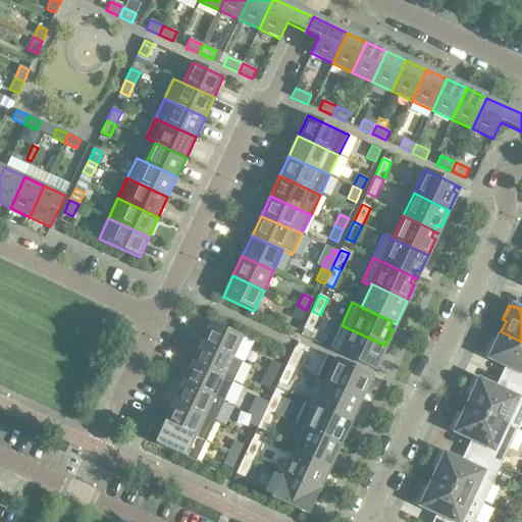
[(300,321),(306,310),(298,306),(292,317),(300,321)]
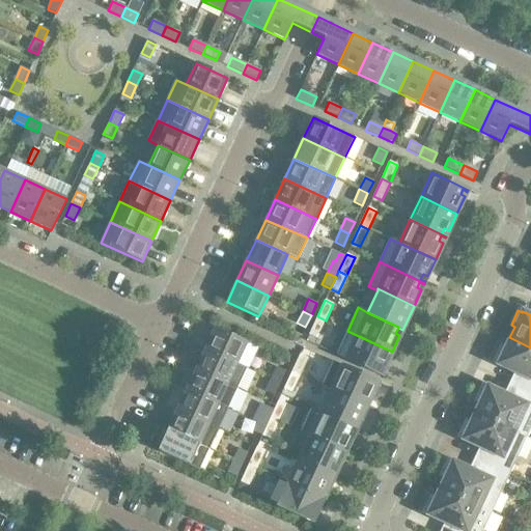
[(317,339),(326,320),(317,316),(309,335),(317,339)]
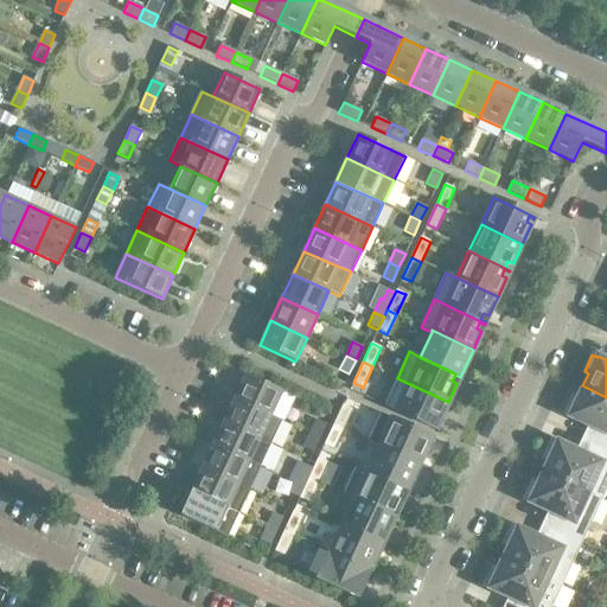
[(282,391),(246,375),(235,398),(270,415),(282,391)]
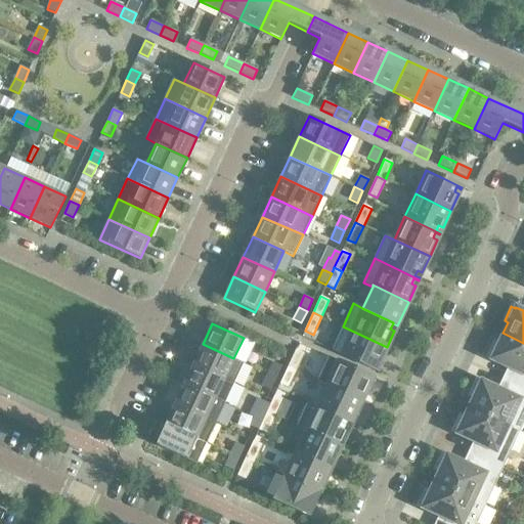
[(379,364),(387,347),(343,326),(332,350),(376,370),(377,369),(373,367),(375,362),(379,364)]
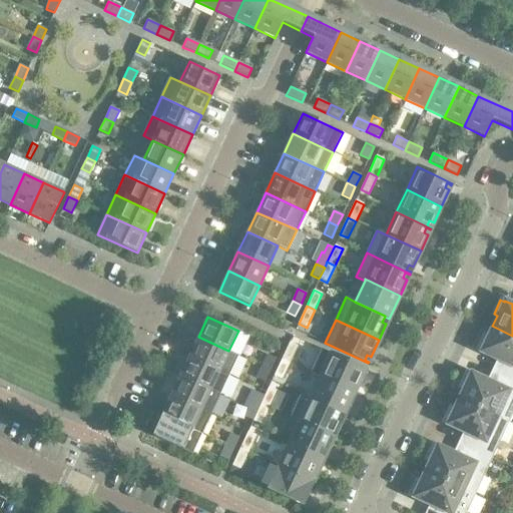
[(512,336),(492,326),(487,337),(484,335),(477,349),(481,351),(480,352),(503,363),(498,373),(512,380),(512,336)]
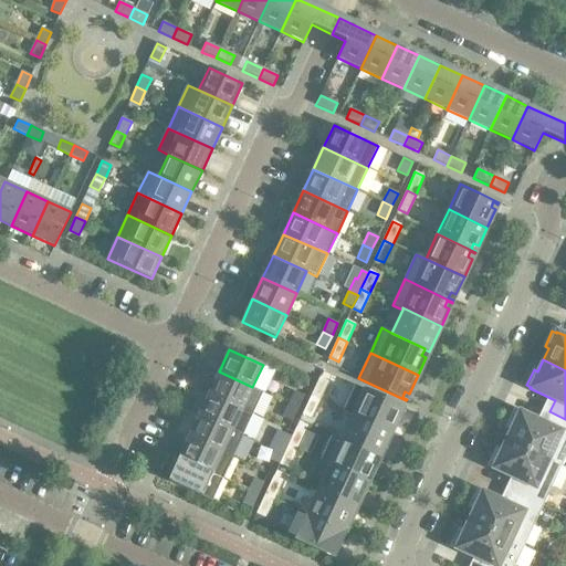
[(263,392),(252,387),(219,371),(209,394),(253,413),(263,392)]
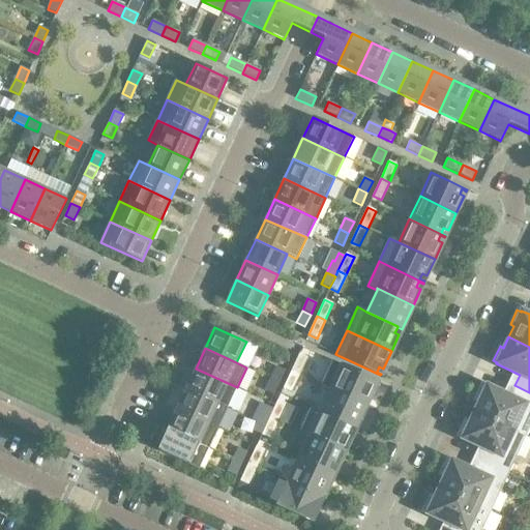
[(299,354),(291,371),(299,374),(307,357),(299,354)]
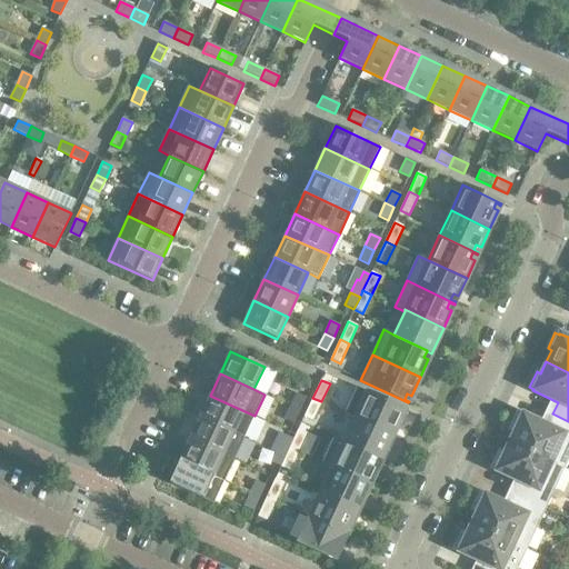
[(405,410),(357,388),(345,412),(355,417),(355,418),(393,436),(401,418),(397,416),(399,410),(405,412),(405,410)]
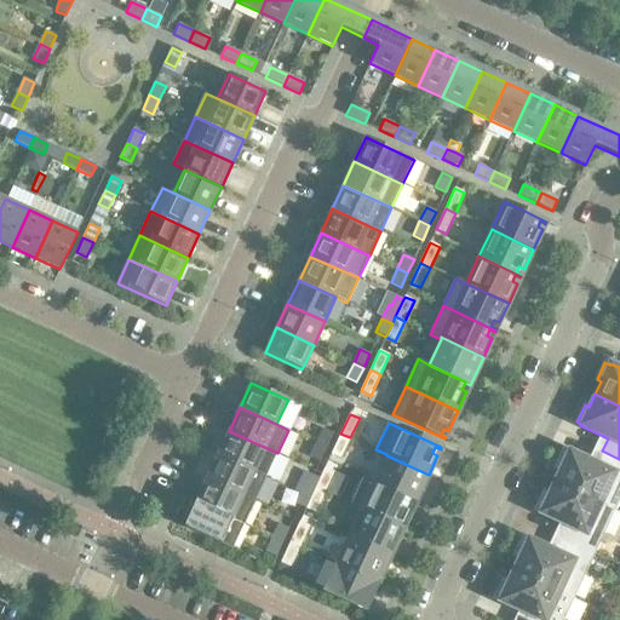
[(322,429),(316,442),(326,447),(333,434),(322,429)]
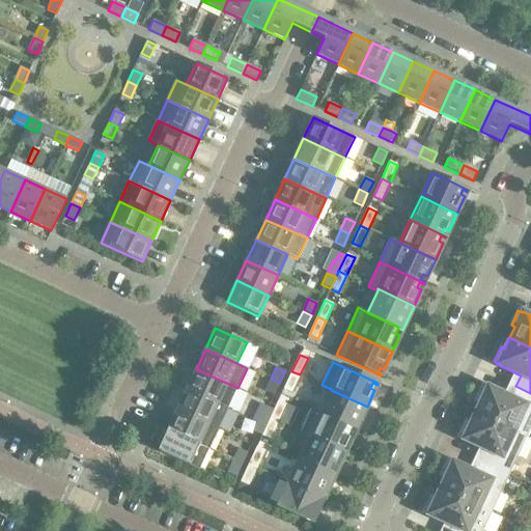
[(238,388),(196,369),(187,389),(227,409),(238,388)]
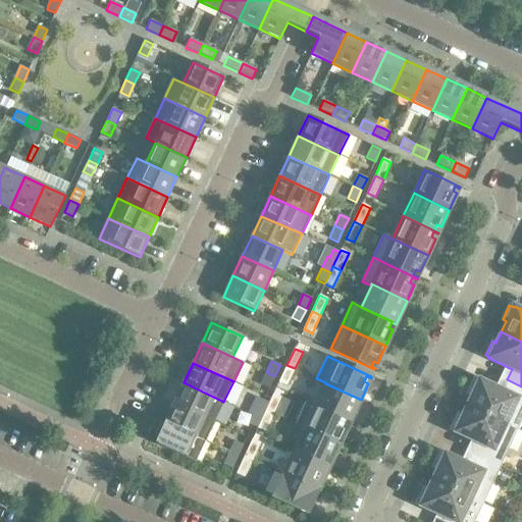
[(286,386),(295,368),(286,365),(278,382),(286,386)]
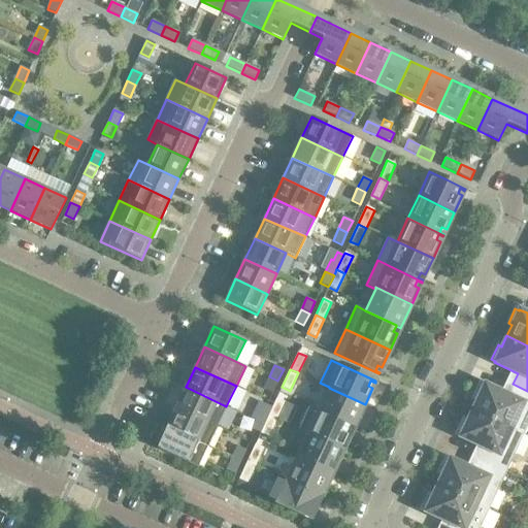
[(272,393),(277,381),(269,376),(264,389),(272,393)]
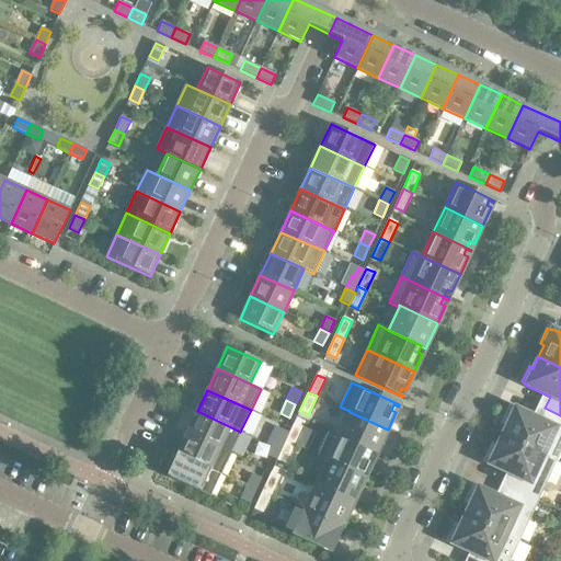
[(557,461),(560,450),(560,415),(545,408),(539,420),(515,408),(514,410),(510,408),(503,422),(507,424),(502,436),(557,461)]
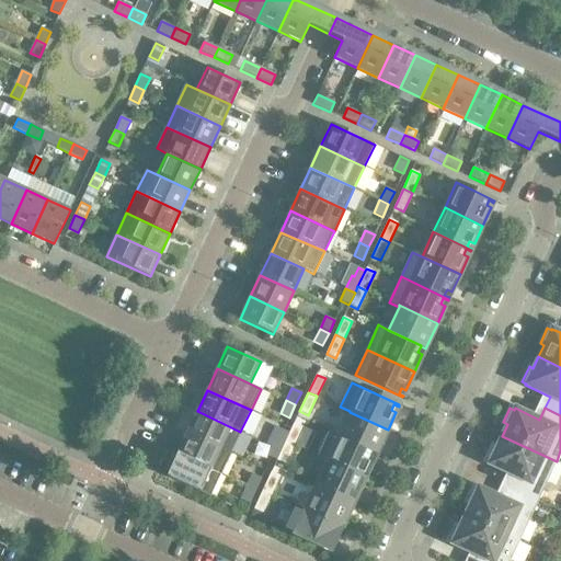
[(240,432),(197,411),(186,433),(230,453),(240,432)]
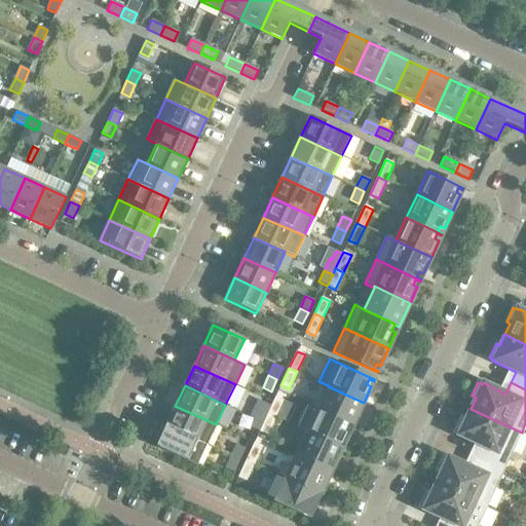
[(355,419),(364,403),(328,386),(317,407),(317,409),(352,425),(353,424),(349,422),(351,417),(355,419)]
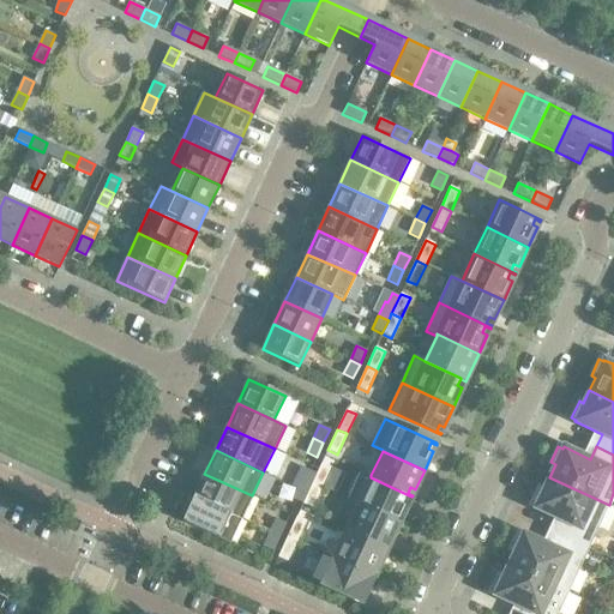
[(321,463),(315,476),(313,482),(323,487),(331,468),(321,463)]
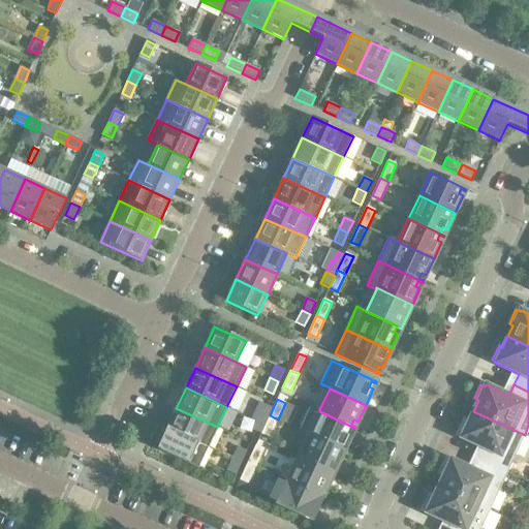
[(354,429),(354,428),(319,411),(319,409),(311,405),(300,430),(308,434),(344,450),(352,434),(347,432),(349,427),(354,429)]
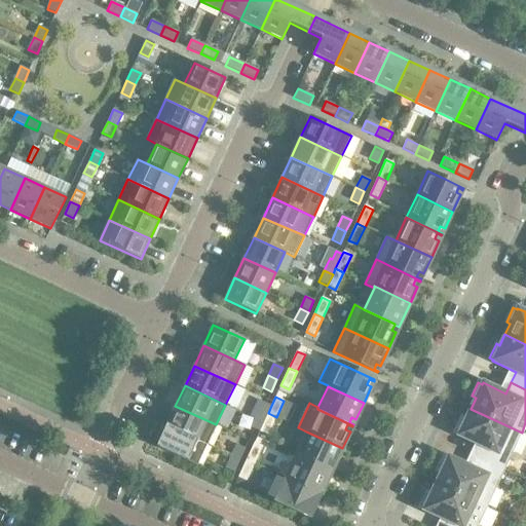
[(268,413),(270,408),(262,404),(257,415),(265,419),(268,413)]
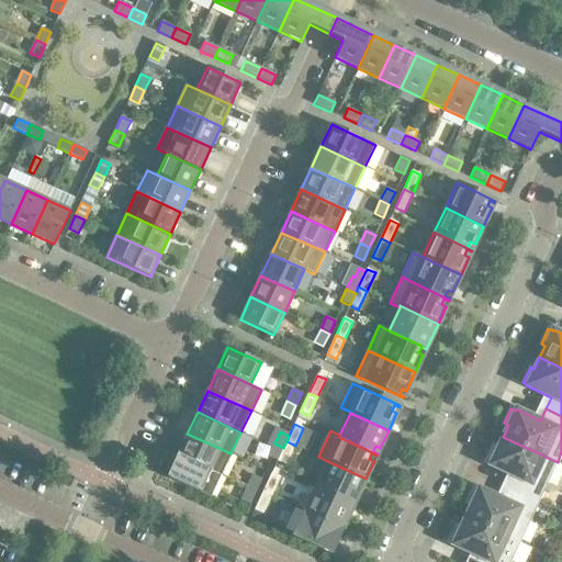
[(231,453),(187,434),(177,454),(221,475),(231,453)]
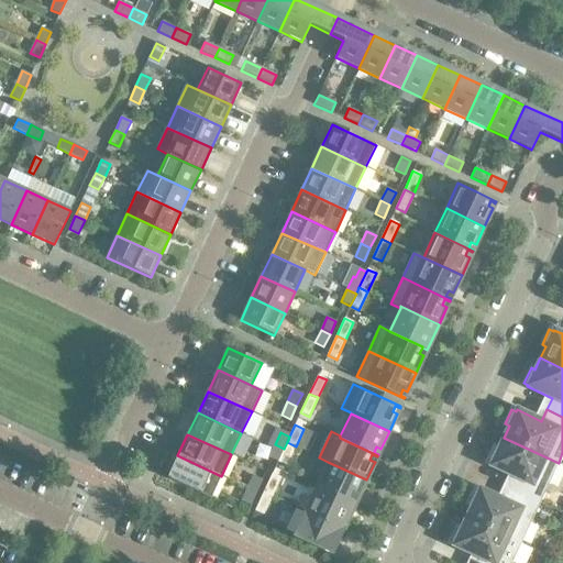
[(559,463),(504,438),(498,450),(494,448),(487,462),(490,464),(490,466),(515,477),(509,489),(540,503),(559,463)]
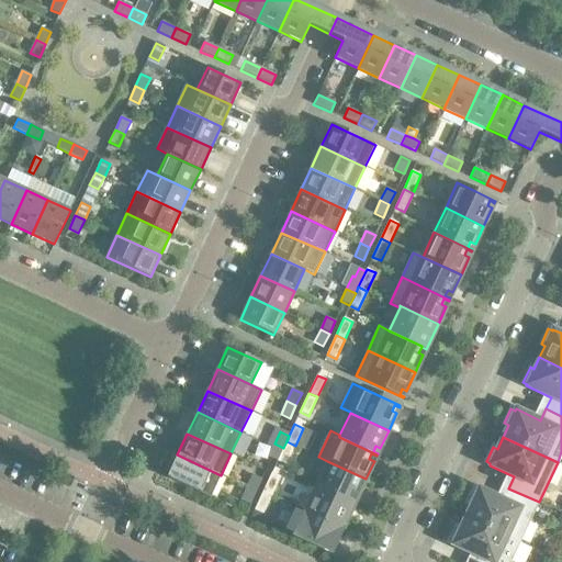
[(287,464),(295,446),(287,441),(283,448),(277,460),(287,464)]
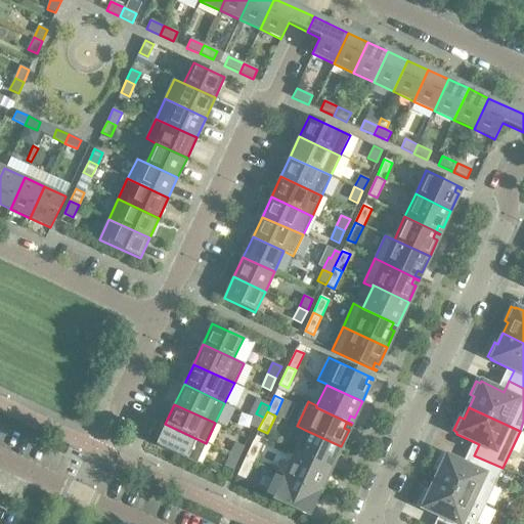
[(258,429),(264,418),(256,413),(251,425),(258,429)]
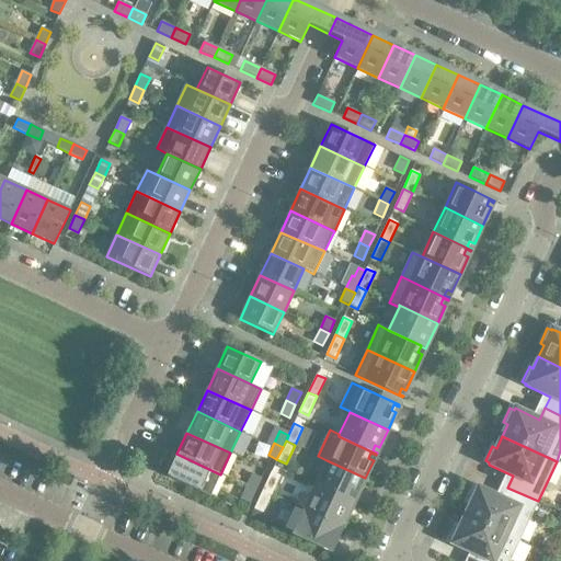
[(220,474),(176,454),(167,477),(210,496),(220,474)]
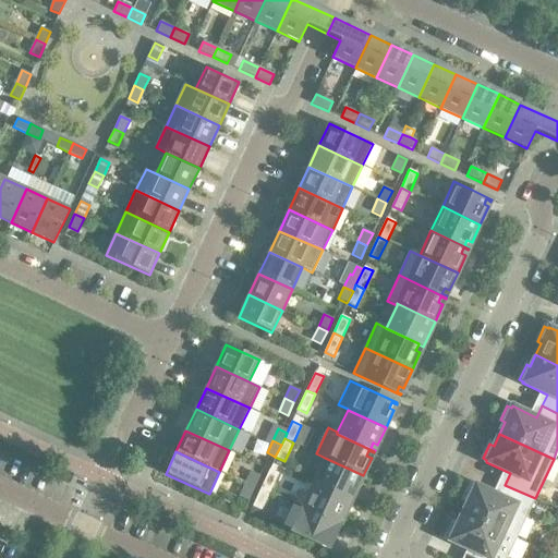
[(354,494),(363,475),(325,458),(314,483),(352,500),(352,499),(348,497),(350,492),(354,494)]
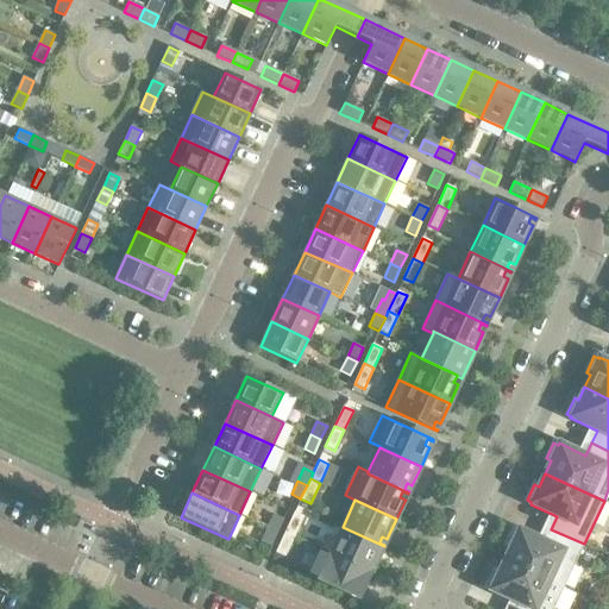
[(294,513),(286,532),(295,537),(303,518),(294,513)]
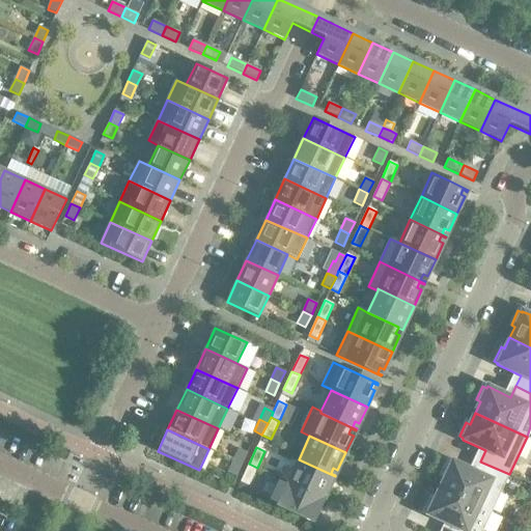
[(239,448),(233,460),(242,465),(247,452),(239,448)]
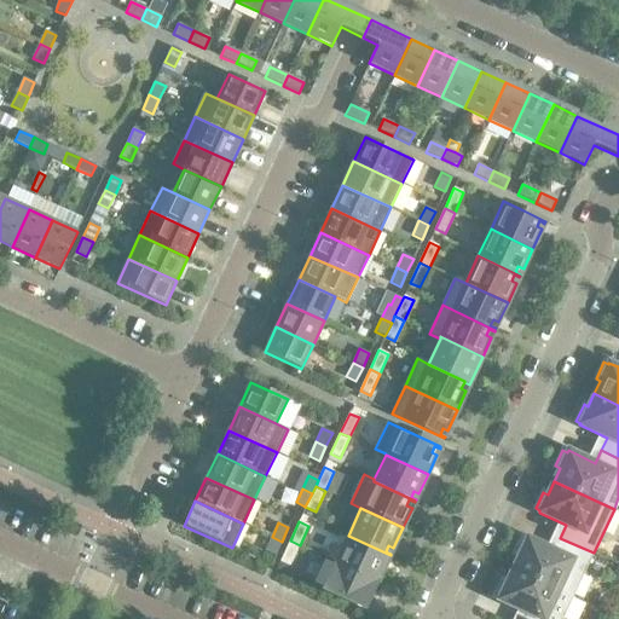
[(389,556),(391,555),(348,536),(336,562),(377,582),(387,562),(381,560),(385,554),(389,556)]
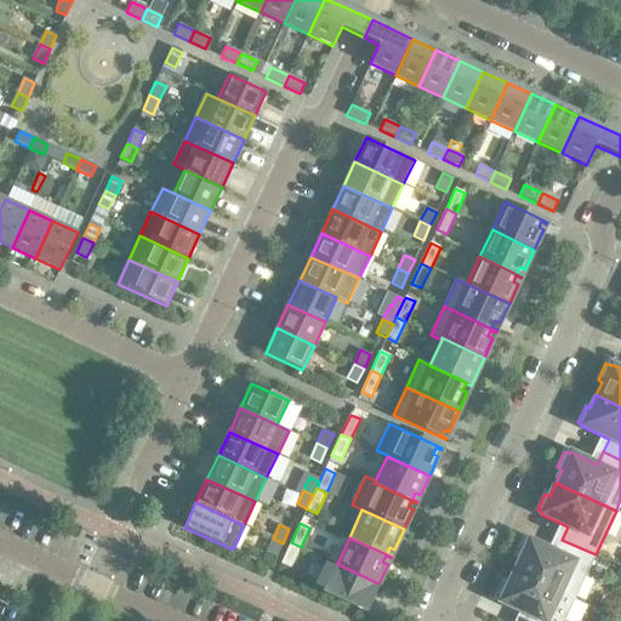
[(275,557),(283,543),(273,539),(266,553),(275,557)]
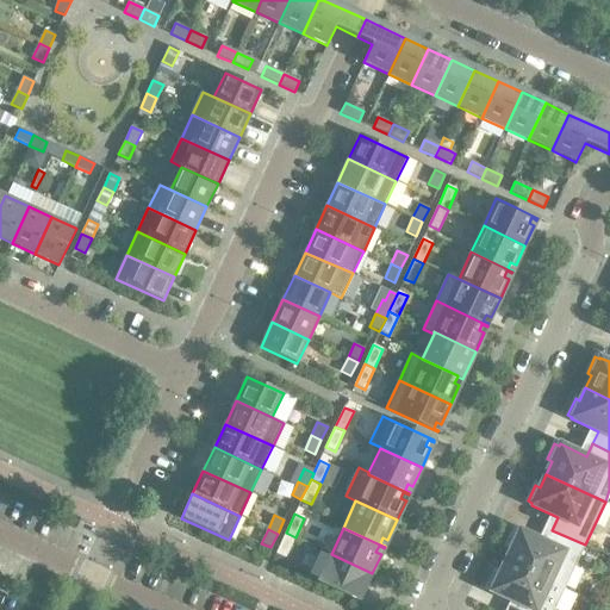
[(564,589),(585,545),(552,530),(547,542),(520,530),(518,531),(514,529),(506,546),(511,548),(505,560),(551,582),(551,583),(564,589)]
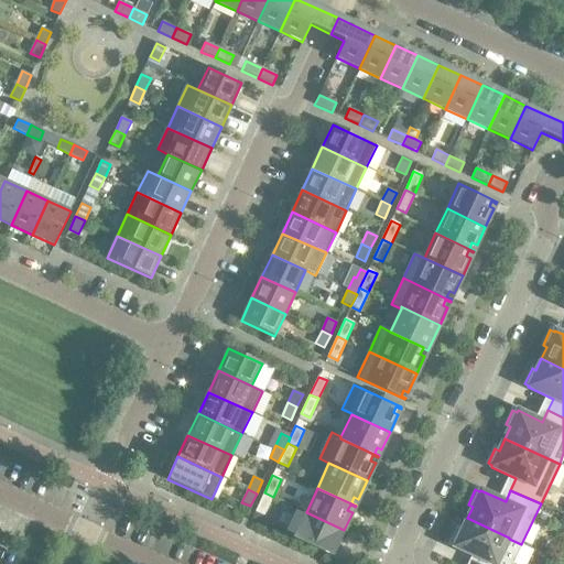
[(264,516),(273,497),(264,492),(256,512),(264,516)]
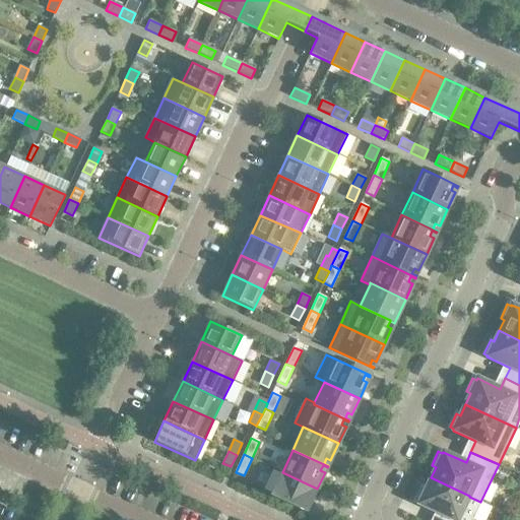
[(310,505),(317,489),(282,472),(271,496),(306,513),(308,510),(303,508),(306,503),(310,505)]
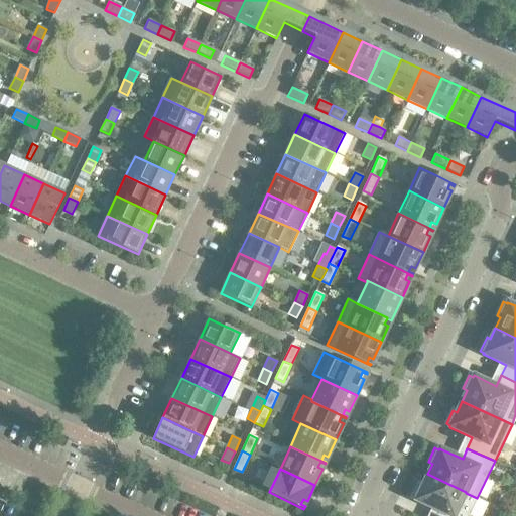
[(457,510),(466,493),(466,492),(427,474),(422,485),(418,483),(412,497),(415,499),(415,500),(438,511),(435,515),(469,515),(457,510)]
